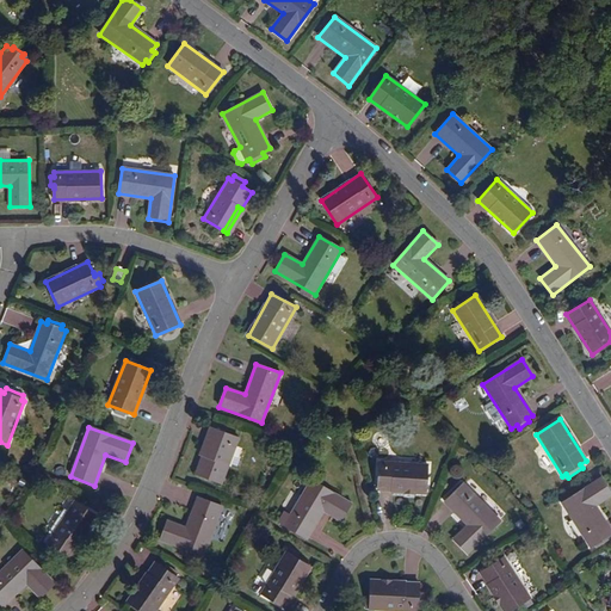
[(213,429),(203,455),(208,456),(216,431),(213,429)]
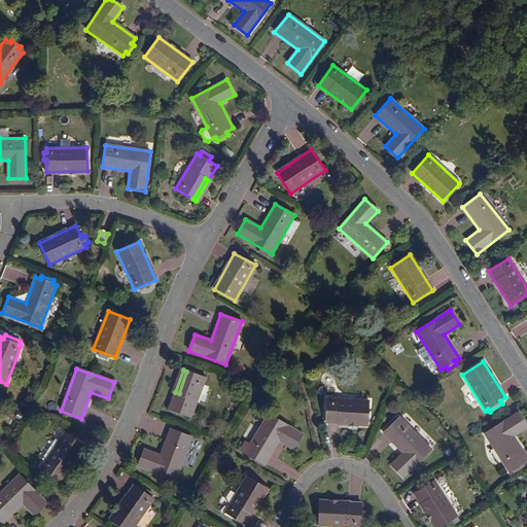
[(179,393),(175,392),(169,409),(191,417),(206,378),(186,372),(179,393)]
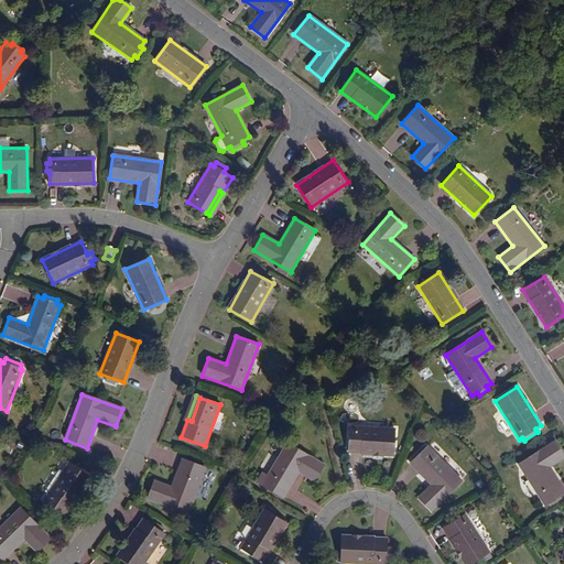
[(394,430),(349,426),(347,452),(392,455),(394,430)]
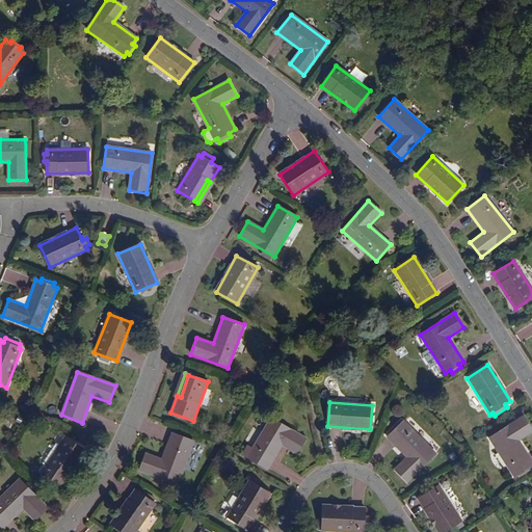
[(531,430),(523,417),(489,439),(514,477),(531,464),(531,462),(517,441),(531,430)]
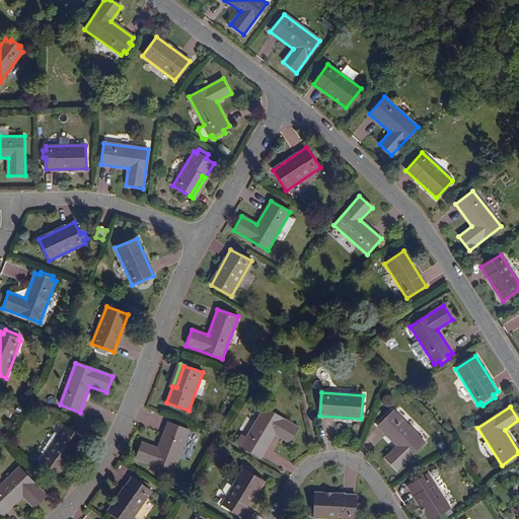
[(298,428),(265,408),(241,446),(260,457),(274,433),(289,442),(298,428)]
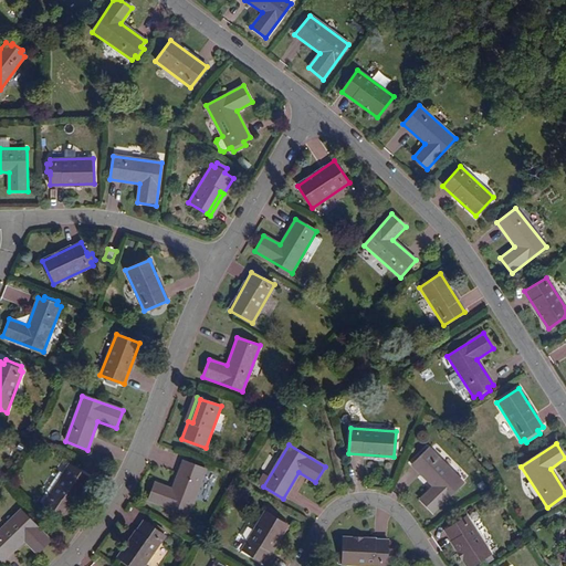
[(463,482),(428,448),(411,465),(432,486),(420,500),(433,513),(463,482)]
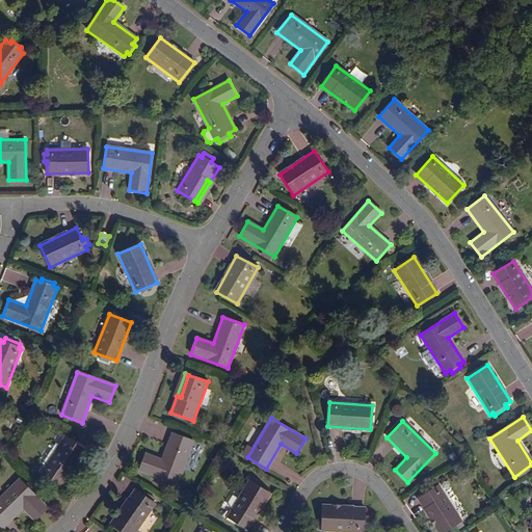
[(193,441),(171,433),(162,459),(145,454),(139,470),(178,484),(193,441)]
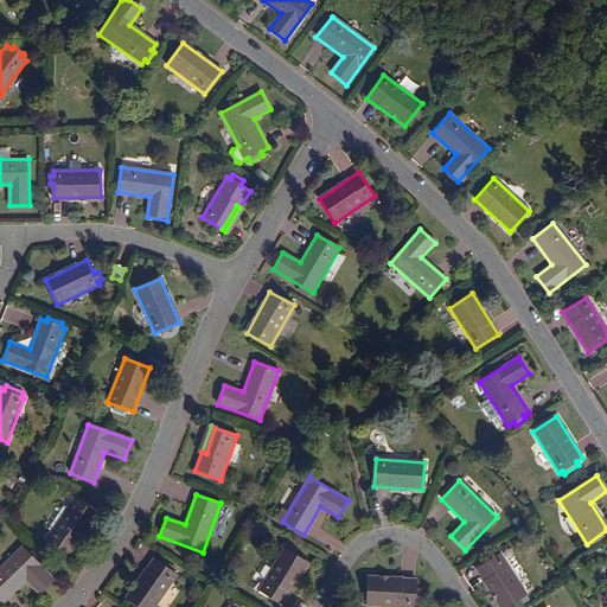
[(96,513),(74,498),(48,537),(71,553),(96,513)]
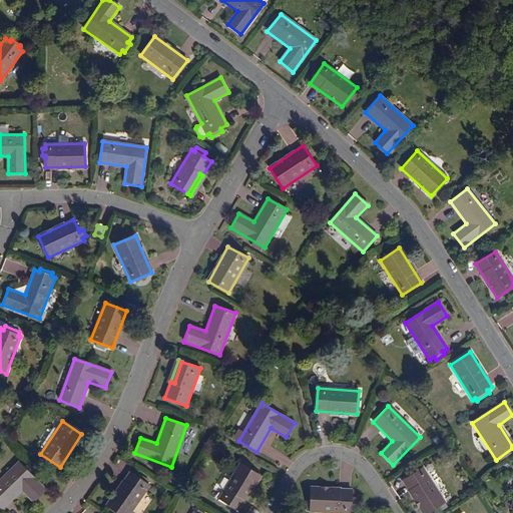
[(46,489),(19,462),(0,480),(0,506),(2,508),(22,489),(34,501),(46,489)]
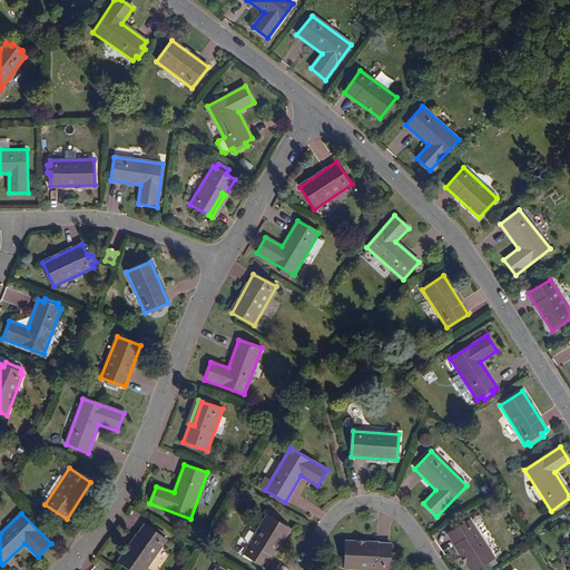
[(290,529),(266,516),(243,554),(266,568),(290,529)]
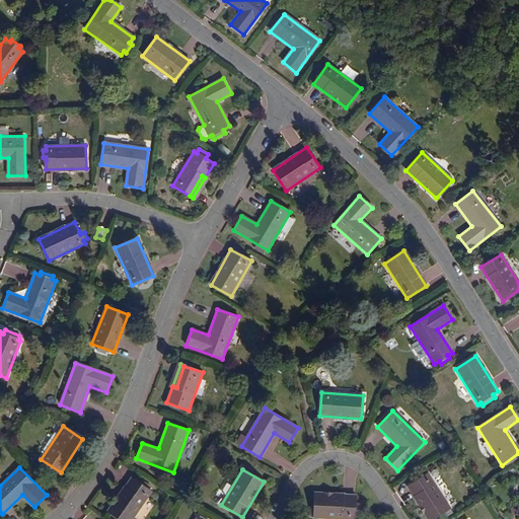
[(431,518),(449,508),(428,473),(408,487),(429,518),(431,518)]
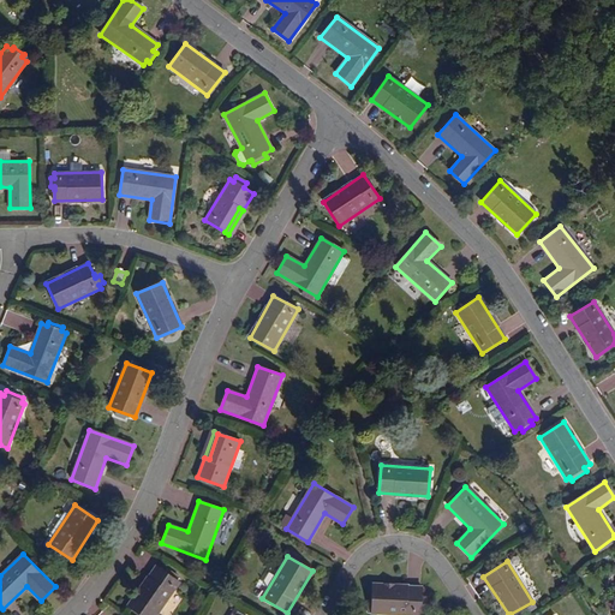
[(156,614),(179,581),(156,566),(129,607),(142,614),(156,614)]
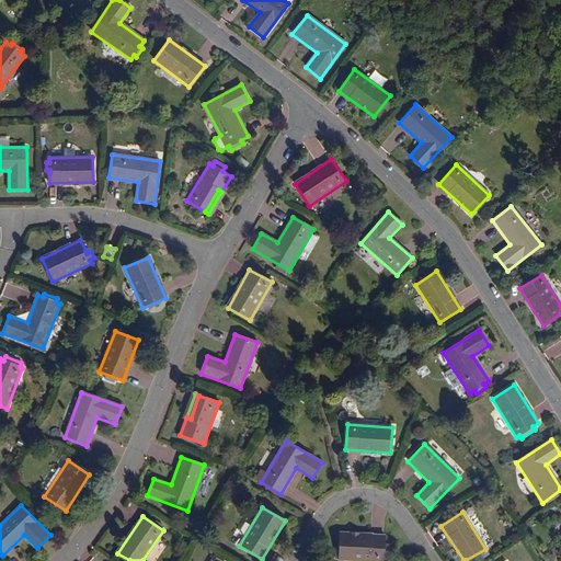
[(389,544),(385,544),(385,536),(340,534),(340,548),(335,548),(335,559),(339,559),(384,560),(384,554),(389,556),(389,544)]
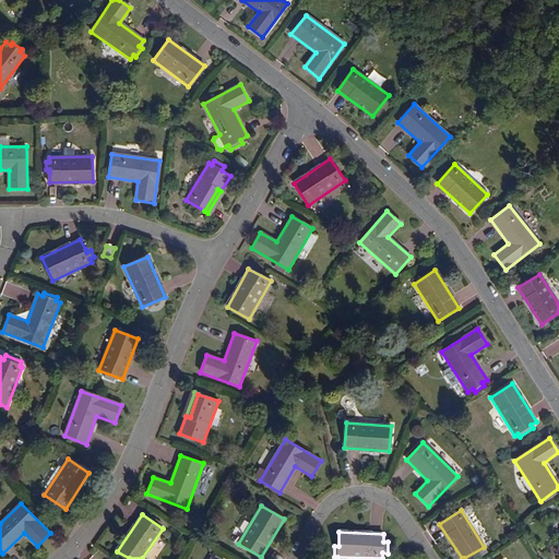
All buildings are outlined.
